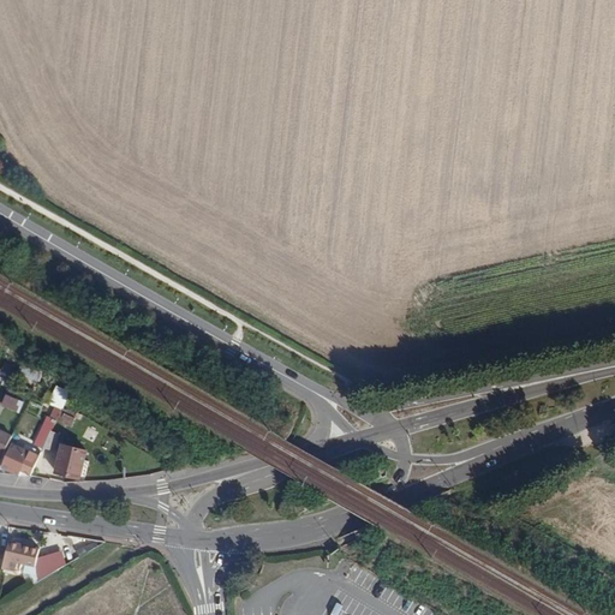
[(6,395),(3,405),(19,413),(24,402),(6,395)]
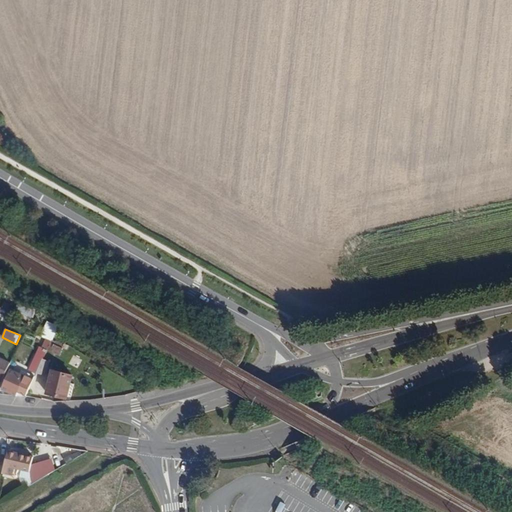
[(50,342),(47,349),(59,355),(62,348),(50,342)]
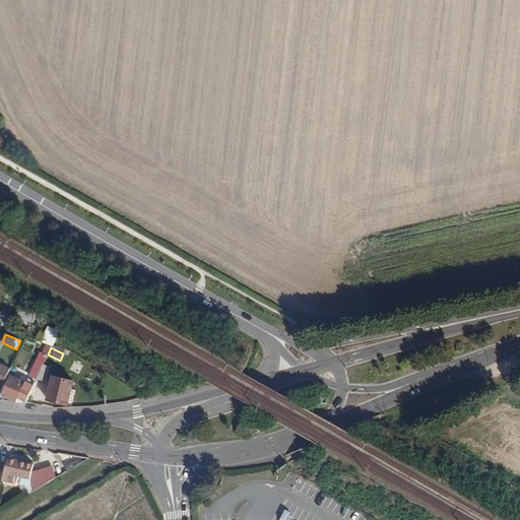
[(36,362),(26,379),(35,383),(37,378),(43,365),(36,362)]
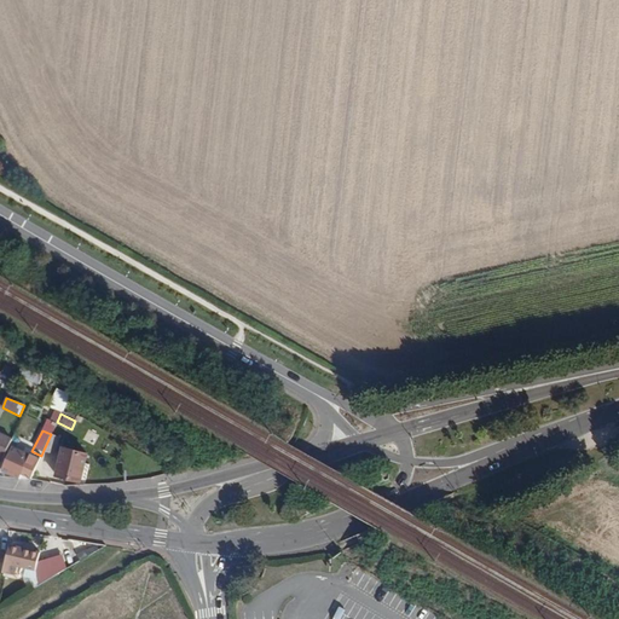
[(0,433),(0,456),(3,458),(12,439),(0,433)]
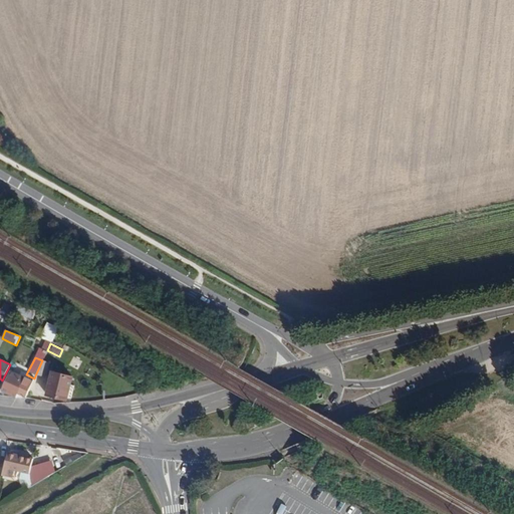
[(42,360),(36,373),(45,376),(49,363),(42,360)]
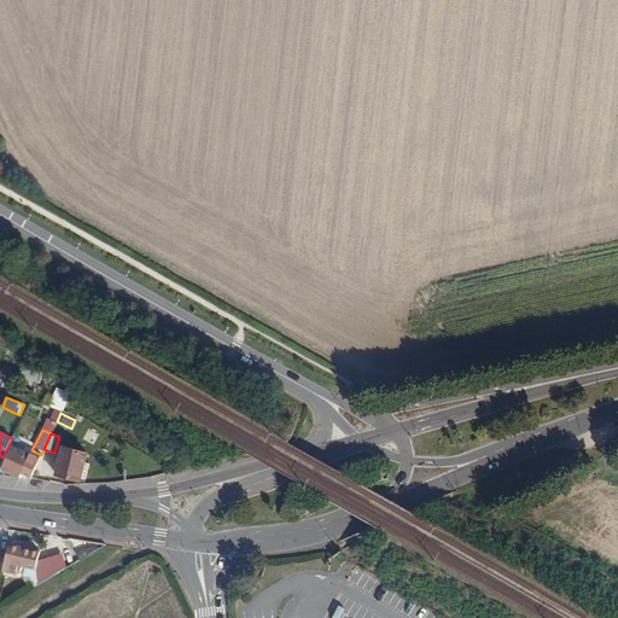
[(12,445),(1,470),(19,478),(30,453),(12,445)]
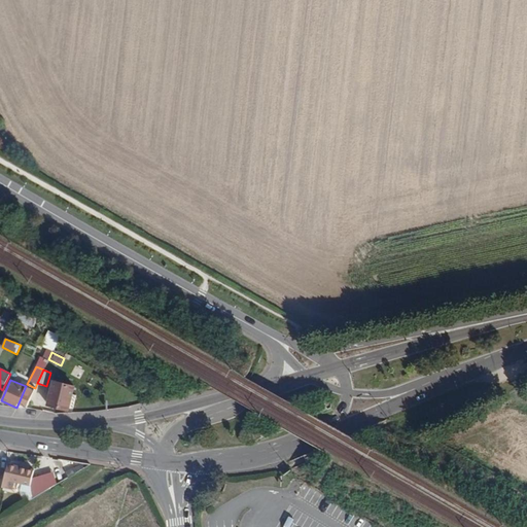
[(54,381),(47,405),(69,410),(75,386),(54,381)]
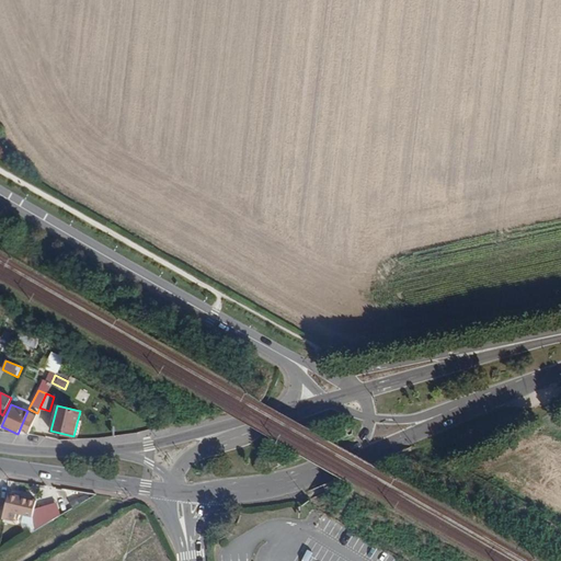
[(15,495),(11,511),(33,516),(36,501),(15,495)]
